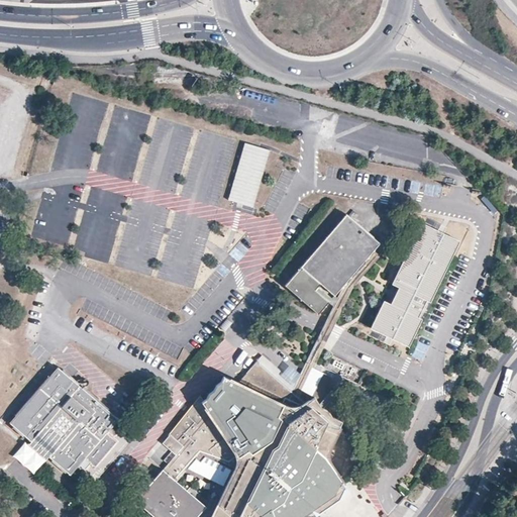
[(244,143),(229,202),(254,209),(271,150),(244,143)]
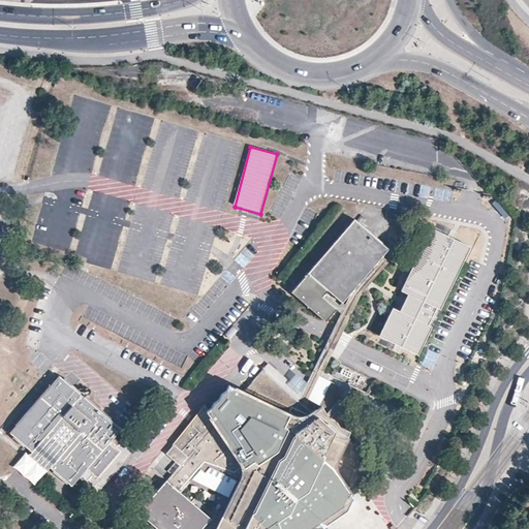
[(387,249),(354,220),(291,292),(325,321),(337,309),(339,310),(342,306),(327,291),(329,289),(342,302),(381,256),(387,249)]
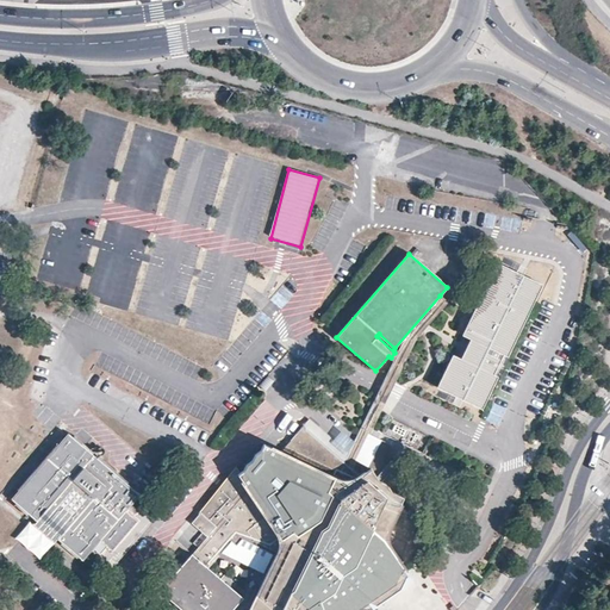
[(497,262),(462,335),(471,338),(461,358),(453,354),(436,387),(483,409),(498,375),(493,374),(503,354),(508,356),(543,284),(497,262)]
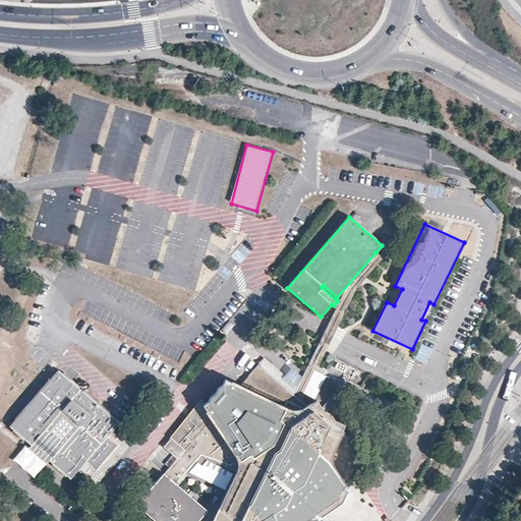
[(297,386),(293,395),(300,401),(315,371),(357,287),(383,258),(375,252),(337,297),(324,285),(322,287),(337,301),(334,305),(336,308),(297,386)]
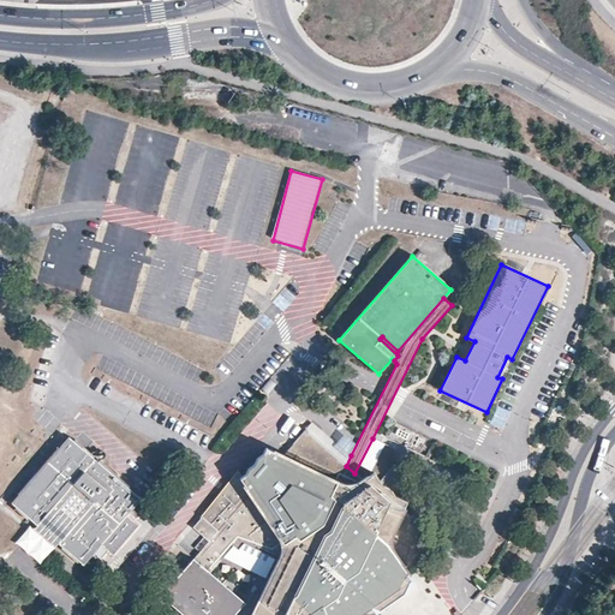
[(500,406),(493,424),(505,428),(511,410),(500,406)]
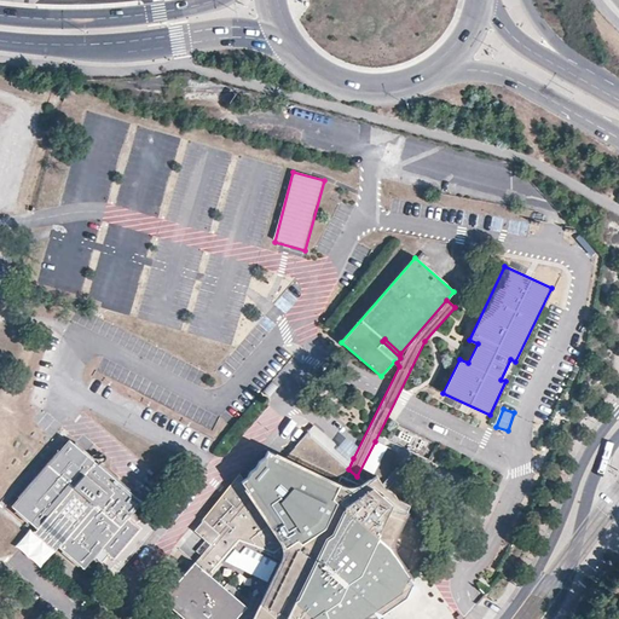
[(314,426),(308,433),(343,464),(348,469),(353,458),(314,426)]
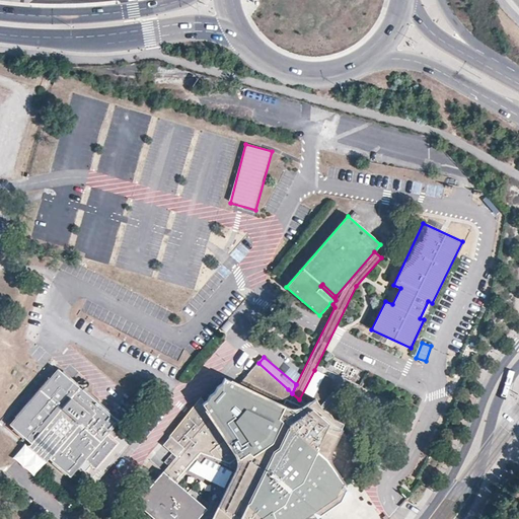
[(301,518),(312,512),(315,510),(308,507),(332,478),(336,484),(342,480),(330,461),(329,459),(329,456),(329,454),(330,452),(331,448),(344,424),(334,418),(328,413),(323,410),(316,399),(314,400),(310,403),(304,406),(300,409),(295,410),(290,409),(285,406),(280,405),(276,402),(288,389),(258,363),(239,384),(226,378),(223,382),(219,385),(216,391),(210,395),(208,400),(203,403),(201,399),(170,437),(198,459),(201,456),(234,472),(213,518),(301,518)]
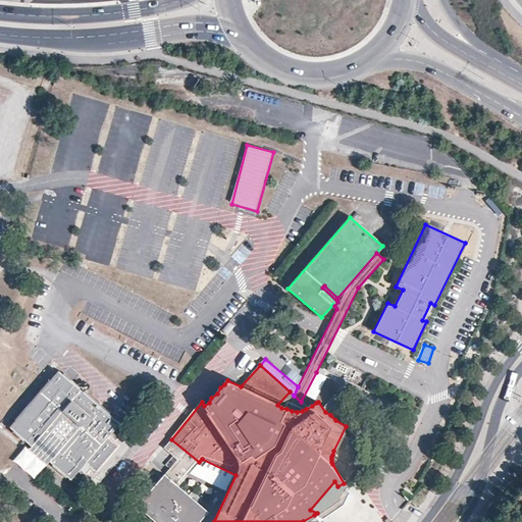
[(118,423),(59,372),(11,427),(71,479),(86,462),(96,471),(117,447),(107,437),(118,423)]
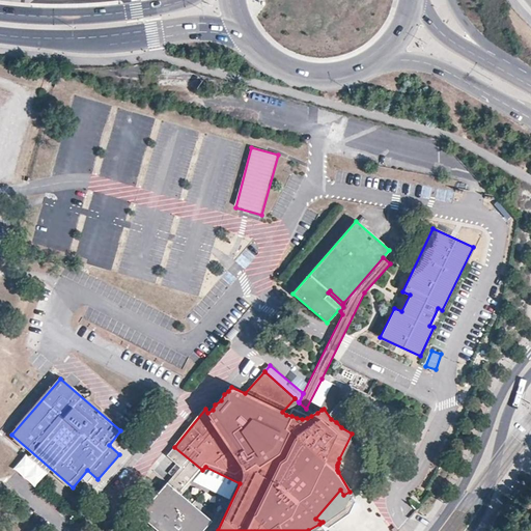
[(299,402),(295,398),(282,412),(286,415),(291,416),(297,418),(302,419),(307,418),(311,416),(317,413),(322,410),(333,384),(322,379),(306,409),(299,402)]
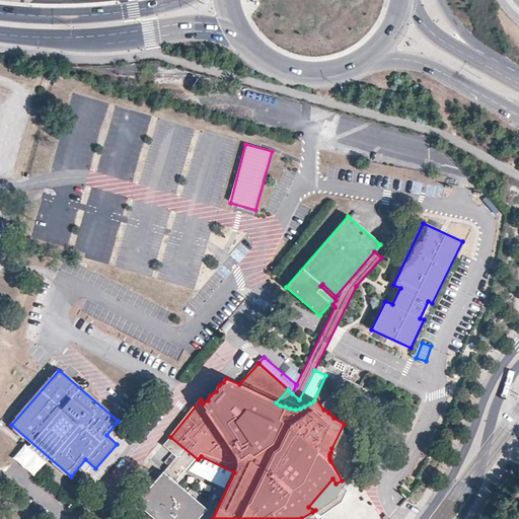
[(177,484),(198,459),(170,437),(163,445),(176,457),(138,503),(156,518),(196,518),(205,509),(177,484)]
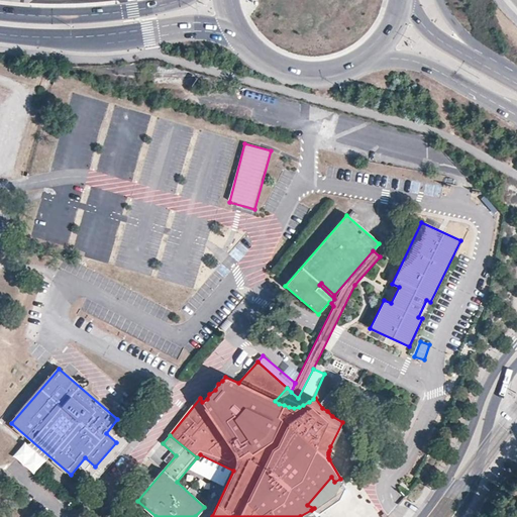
[(314,508),(311,510),(318,513),(338,499),(344,487),(340,479),(334,482),(331,477),(307,505),(314,508)]
